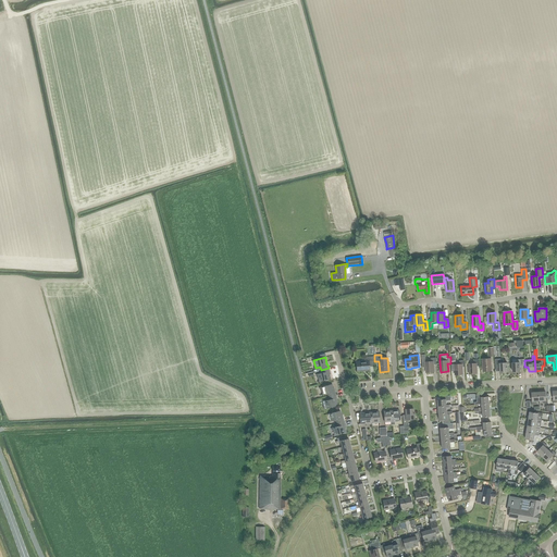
[(373,367),(373,357),(367,357),(367,361),(356,362),(357,371),(361,371),(361,372),(367,371),(367,370),(369,370),(369,367),(373,367)]
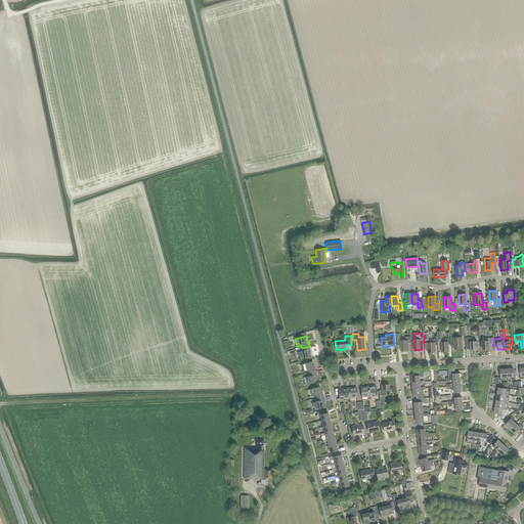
[(407,343),(410,343),(410,337),(404,337),(405,340),(400,341),(401,351),(408,350),(407,343)]
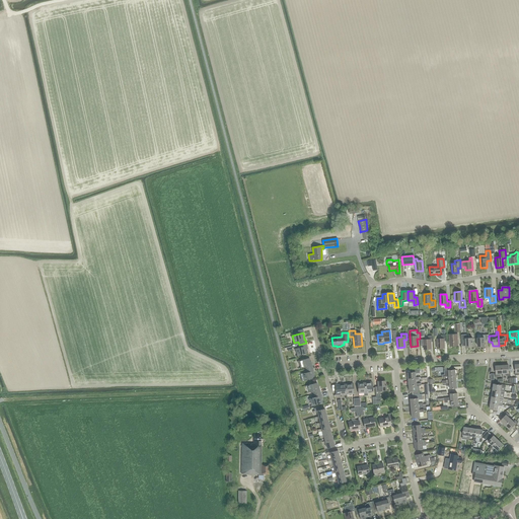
[(444,342),(447,342),(447,335),(441,336),(442,339),(437,339),(437,349),(444,349),(444,342)]
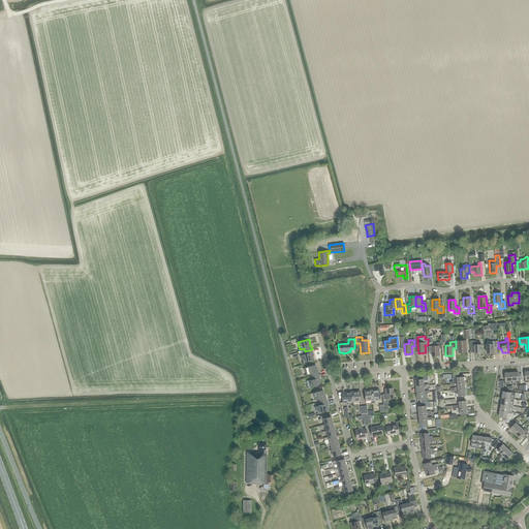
[(459,353),(467,352),(466,341),(458,341),(459,353)]
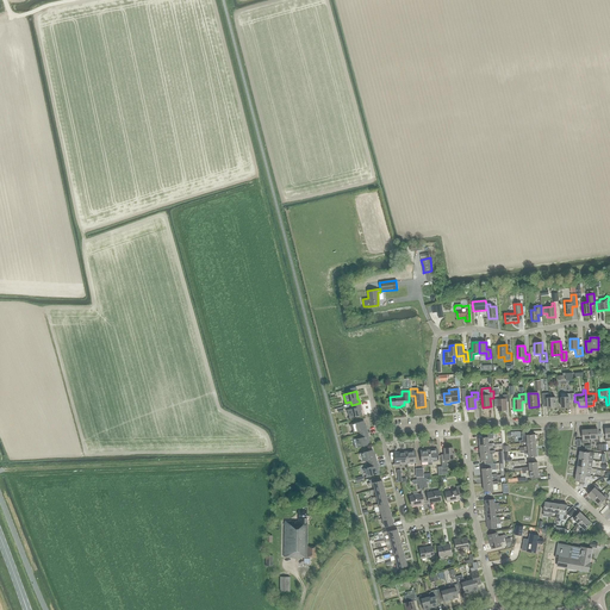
[(551,398),(551,393),(542,393),(543,402),(547,402),(547,409),(555,408),(555,398),(551,398)]
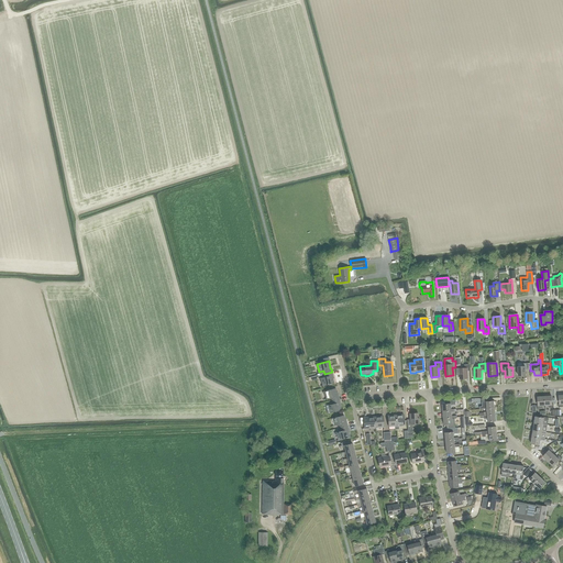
[(529,370),(528,364),(528,363),(522,364),(522,366),(518,366),(518,376),(526,376),(526,370),(529,370)]
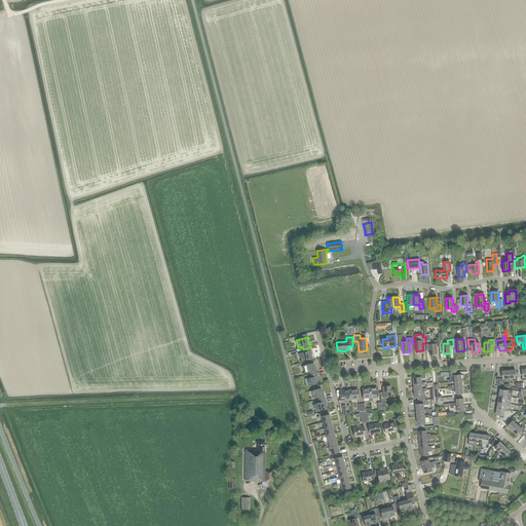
[(440,346),(439,341),(439,340),(434,340),(434,344),(429,344),(429,354),(437,354),(437,346),(440,346)]
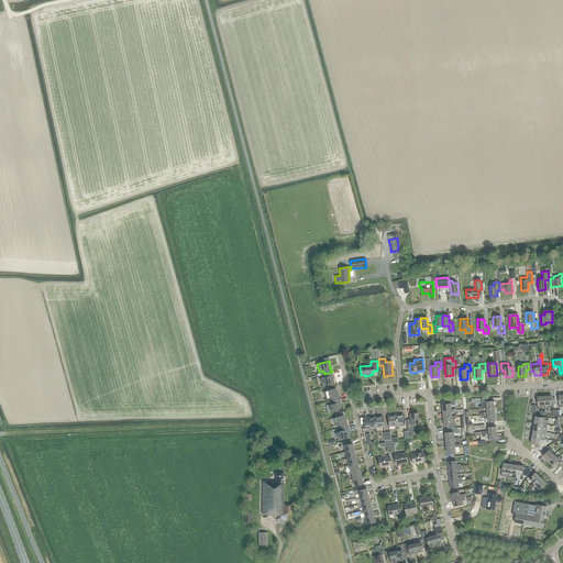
[(326,377),(320,378),(322,386),(334,383),(332,375),(333,375),(332,372),(324,374),(326,377)]
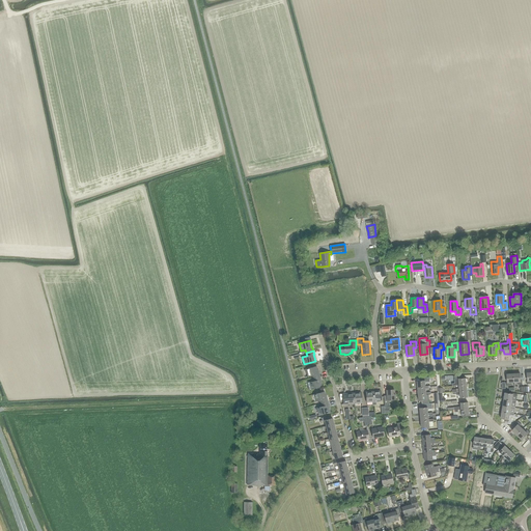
[(316,366),(305,369),(307,376),(312,375),(313,379),(319,376),(319,373),(318,373),(316,366)]
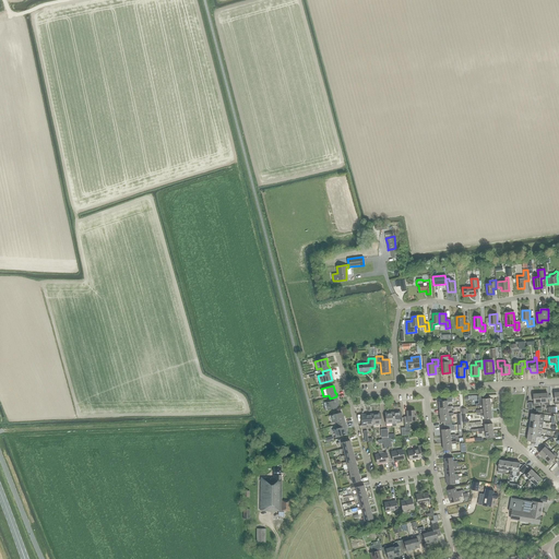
[(540,394),(540,403),(545,402),(545,405),(549,405),(549,402),(548,402),(547,393),(540,394)]
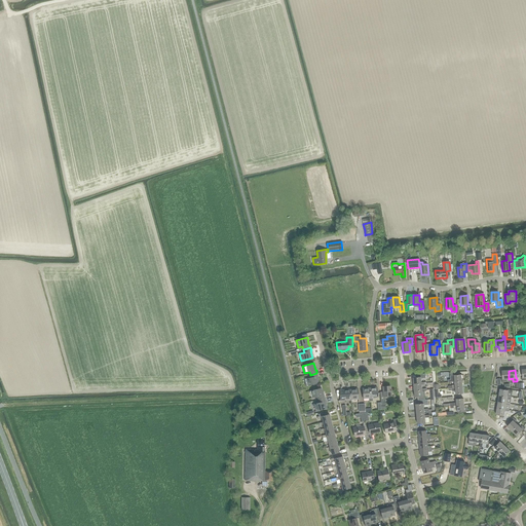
[(457,372),(450,373),(450,380),(448,380),(448,382),(455,382),(455,381),(462,381),(461,375),(457,375),(457,372)]
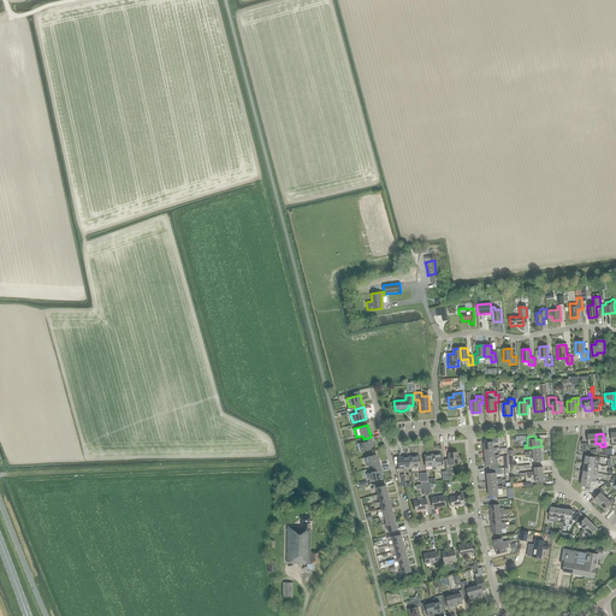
[(363,443),(359,444),(360,452),(373,449),(372,440),(371,437),(363,439),(363,443)]
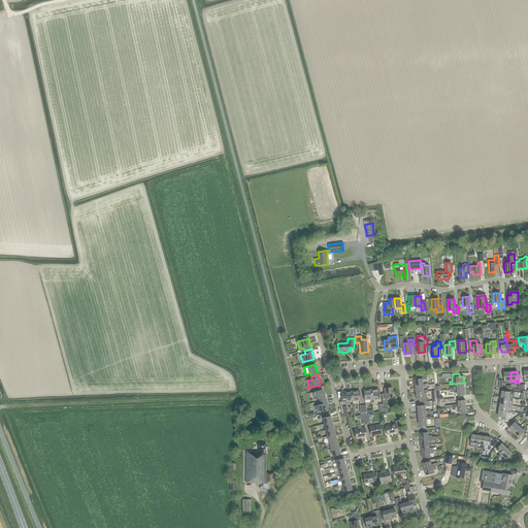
[(415,380),(416,386),(423,385),(423,384),(423,380),(427,380),(427,375),(419,375),(419,378),(415,380)]
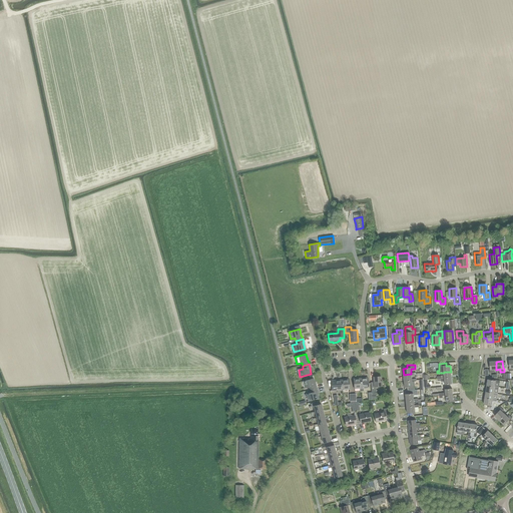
[(416,373),(411,373),(411,374),(404,375),(404,381),(412,380),(411,376),(416,375),(416,373)]
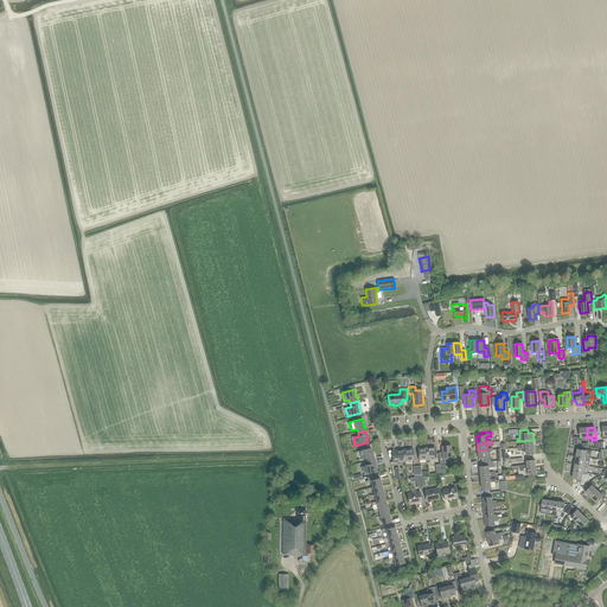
[(445,458),(452,457),(451,446),(441,447),(442,452),(439,453),(440,466),(445,466),(445,458)]
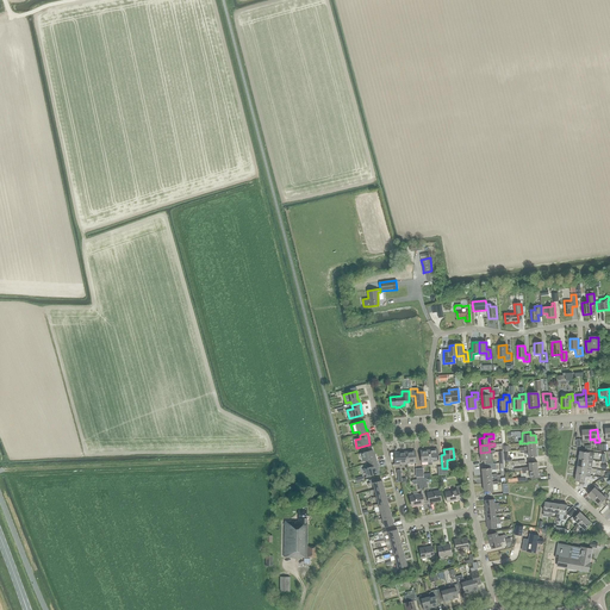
[(373,450),(360,454),(362,461),(367,460),(368,464),(377,461),(375,458),(374,458),(373,450)]
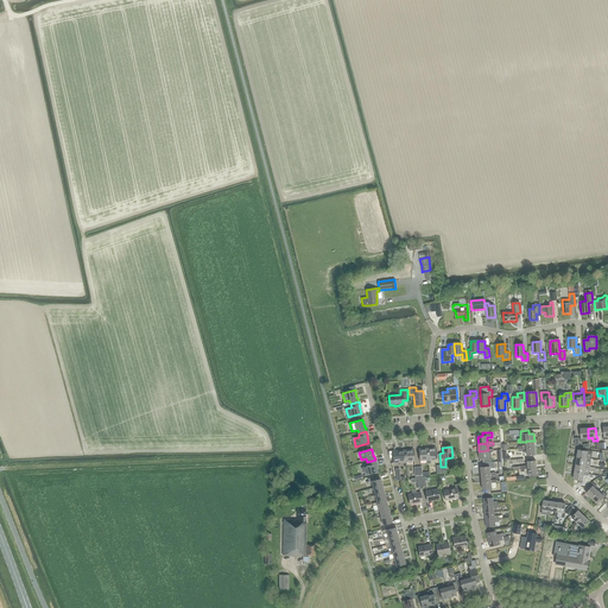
[(419,461),(425,461),(426,464),(429,464),(428,460),(428,449),(419,449),(419,461)]
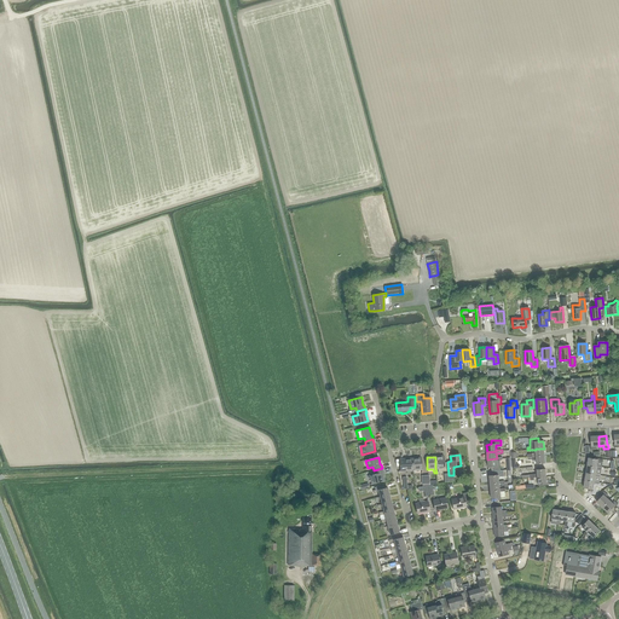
[(492,467),(492,472),(501,470),(501,466),(501,461),(502,460),(502,457),(497,458),(487,460),(489,468),(492,467)]
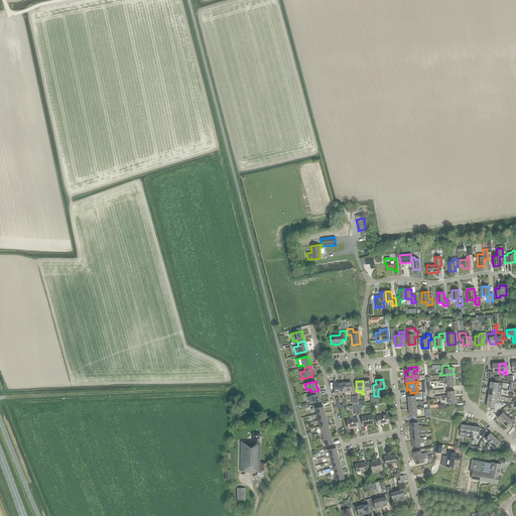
[(344,382),(337,383),(333,383),(334,393),(345,392),(344,382)]
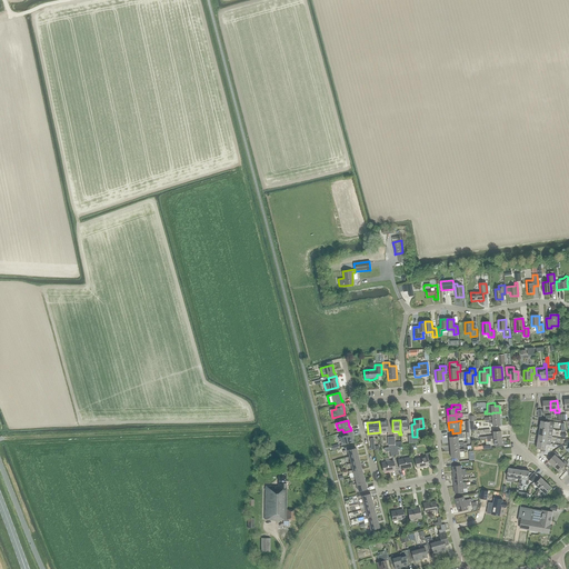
[(339,437),(341,445),(353,441),(351,435),(352,435),(351,430),(343,432),(345,436),(339,437)]
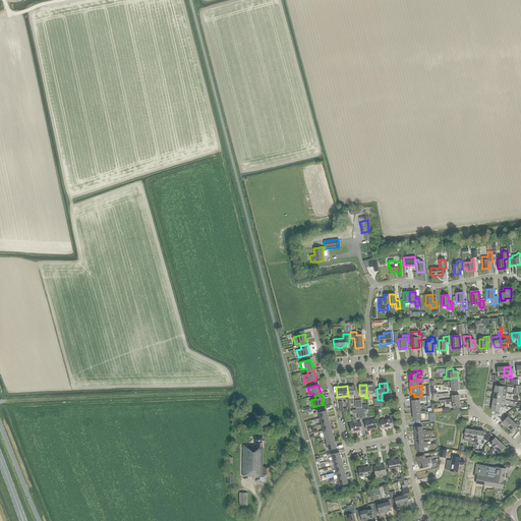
[(421,396),(414,397),(414,400),(411,401),(412,407),(420,406),(420,405),(419,401),(424,401),(423,396),(421,396)]
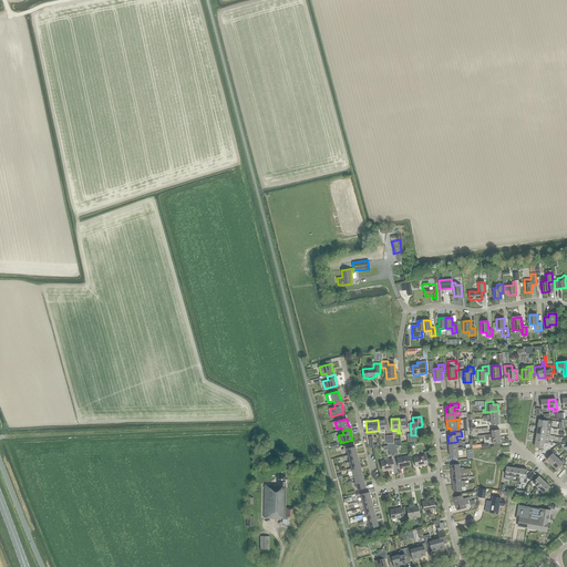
[(449,443),(450,450),(457,449),(457,447),(457,444),(462,443),(462,441),(457,441),(457,442),(449,443)]
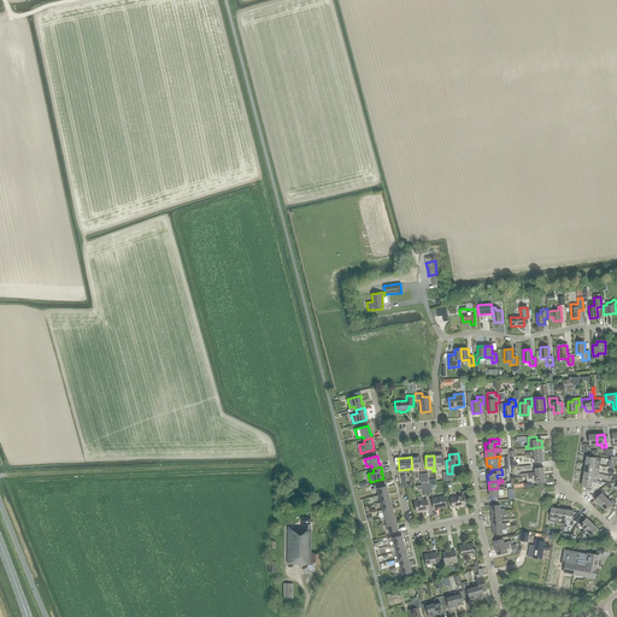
[(386,486),(382,487),(381,483),(374,486),(374,488),(372,489),(372,492),(377,491),(378,495),(378,497),(388,494),(386,486)]
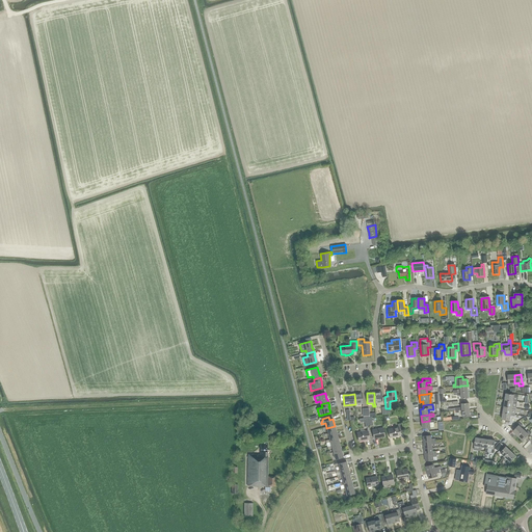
[(434,420),(429,420),(429,421),(422,422),(422,428),(430,428),(430,423),(434,422),(434,420)]
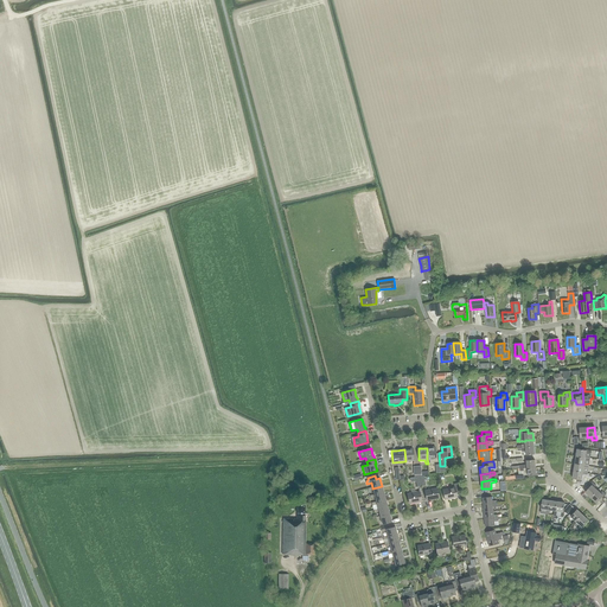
[(457,498),(454,489),(460,487),(459,483),(454,484),(454,487),(442,490),(445,500),(457,498)]
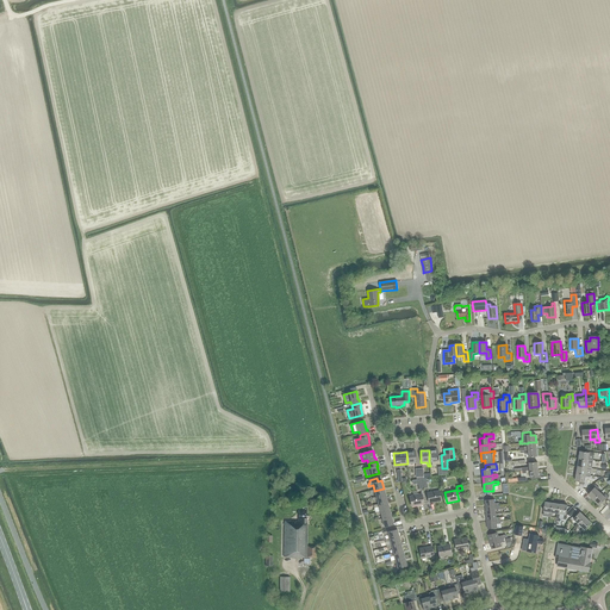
[(593,500),(601,493),(597,490),(598,487),(596,485),(593,487),(595,489),(589,495),(593,500)]
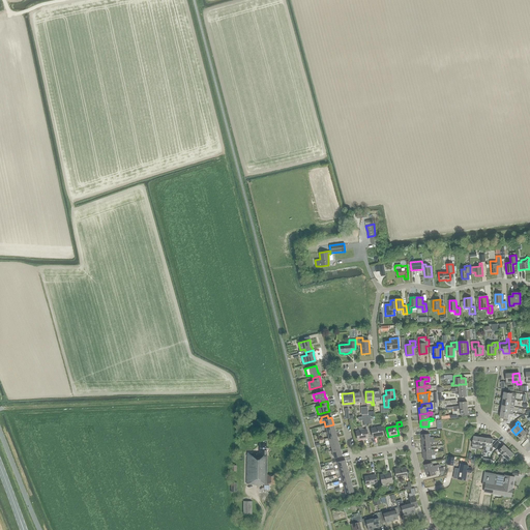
[(326,428),(327,432),(327,433),(334,431),(333,424),(325,427),(325,425),(321,427),(322,429),(326,428)]
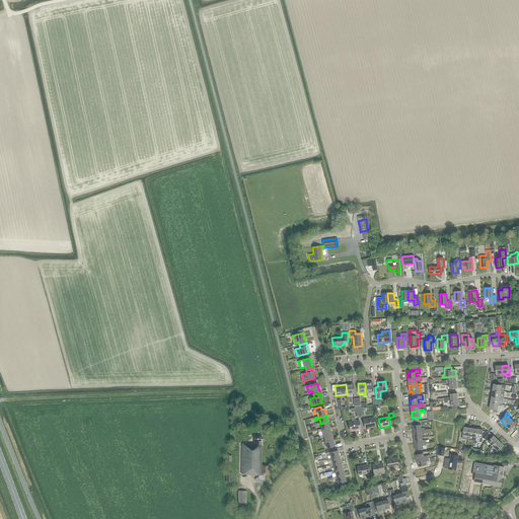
[(365,428),(375,427),(373,418),(363,420),(365,428)]
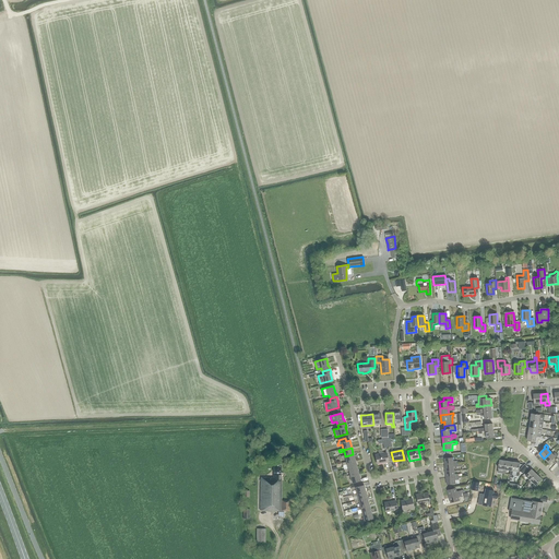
[(552,454),(550,452),(544,459),(549,463),(555,456),(556,458),(558,455),(555,452),(552,454)]
